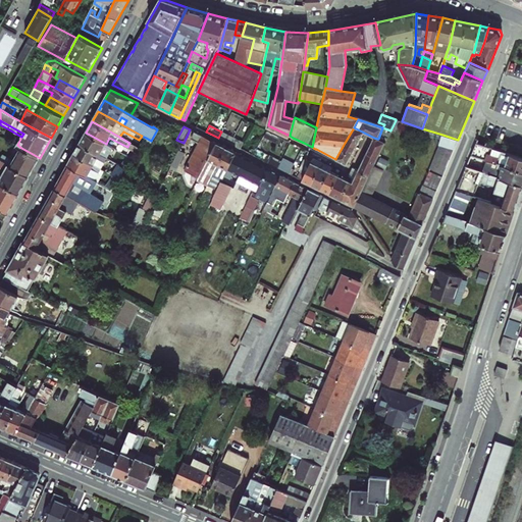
[(362,138),(364,133),(354,127),(345,143),(356,148),(362,138)]
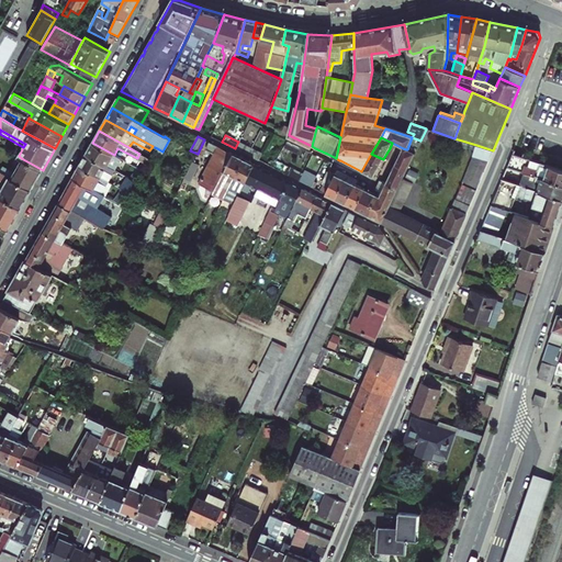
[(407,149),(415,153),(420,141),(412,137),(407,149)]
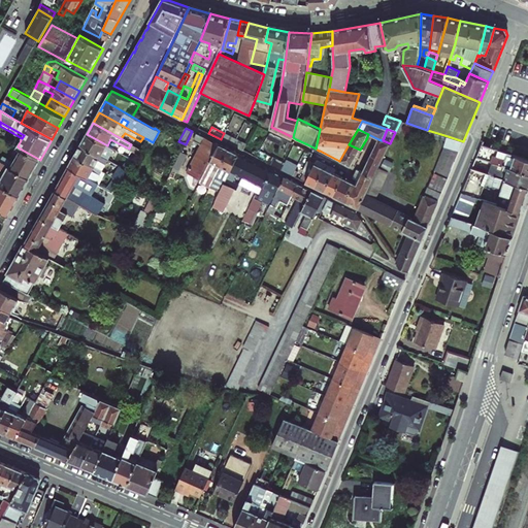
[(221,139),(232,145),(236,139),(224,133),(221,139)]
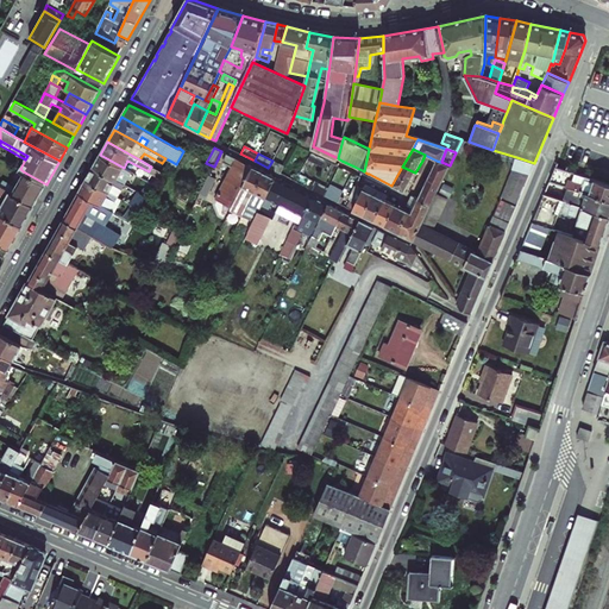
[(124,168),(100,155),(93,167),(126,184),(132,173),(124,168)]
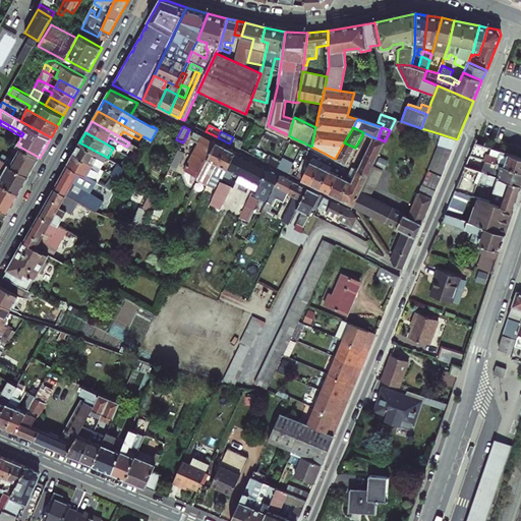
[(213,150),(217,142),(195,132),(191,139),(198,142),(186,167),(201,174),(213,150)]
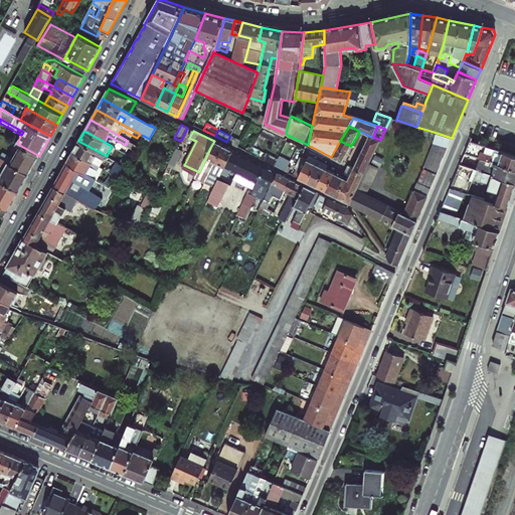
[(433,144),(434,144),(424,167),(425,168),(415,190),(414,190),(404,214),(366,195),(356,190),(350,203),(400,228),(387,259),(389,261),(399,266),(452,138),(437,133),(433,144)]
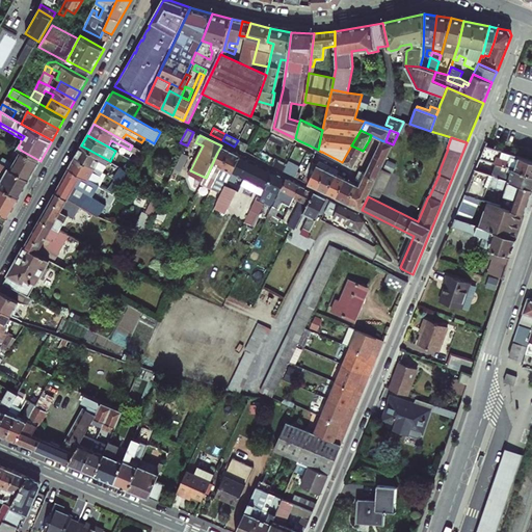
[(234,147),(244,152),(248,145),(238,140),(234,147)]
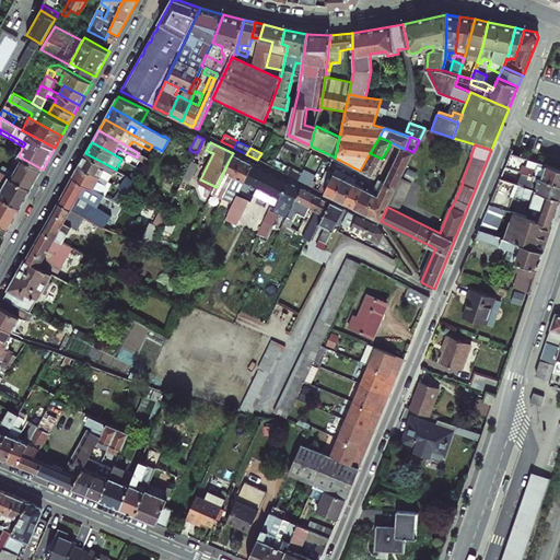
[(399,153),(393,164),(405,170),(413,152),(406,149),(405,149),(401,148),(399,153)]
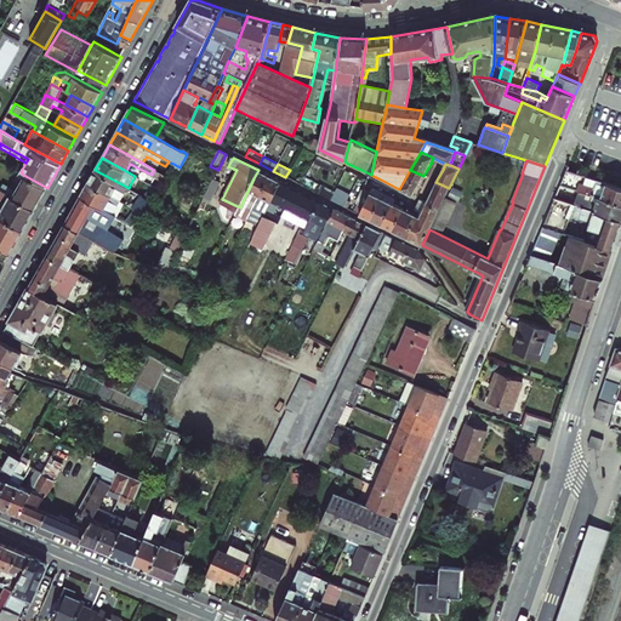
[(89,182),(112,195),(117,188),(125,193),(129,188),(95,170),(89,182)]
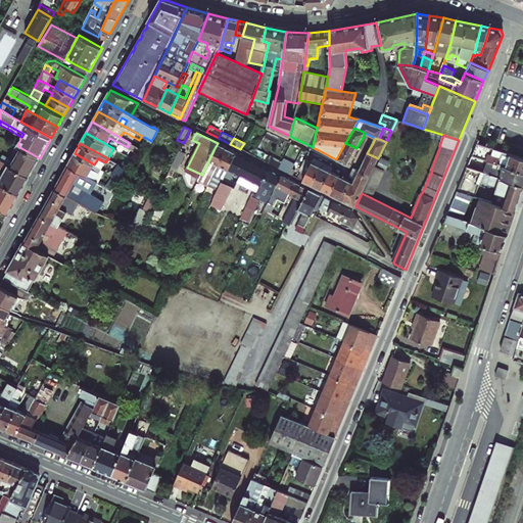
[(130,143),(128,147),(136,152),(139,148),(130,143)]
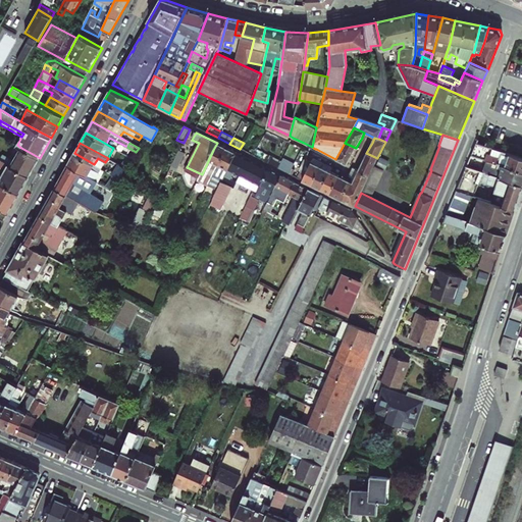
[(208,186),(227,148),(217,143),(213,150),(202,174),(199,180),(208,186)]
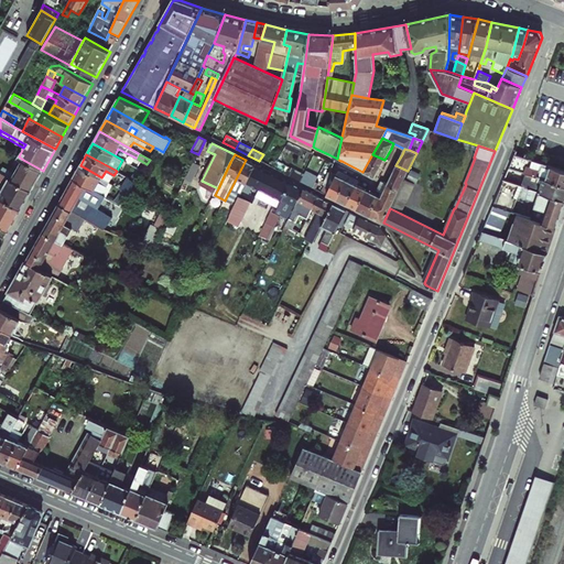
[(375,179),(384,160),(372,154),(362,172),(372,177),(375,179)]
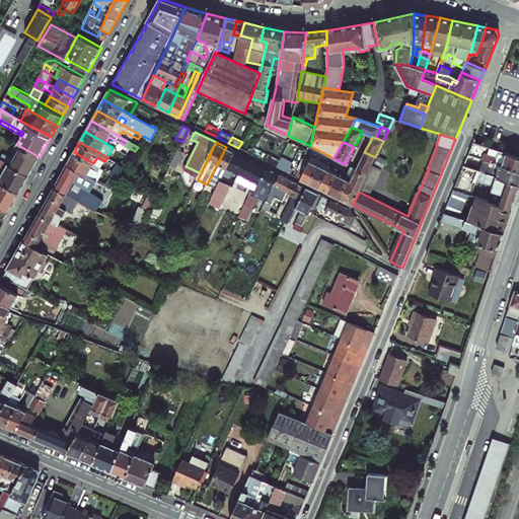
[(490,161),(501,165),(518,170),(518,157),(483,146),(472,143),(468,154),(490,161)]
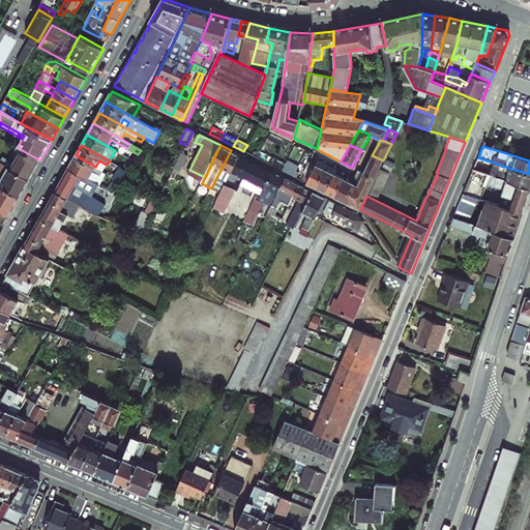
[(2,156),(0,159),(0,160),(30,178),(40,160),(22,150),(13,164),(2,156)]
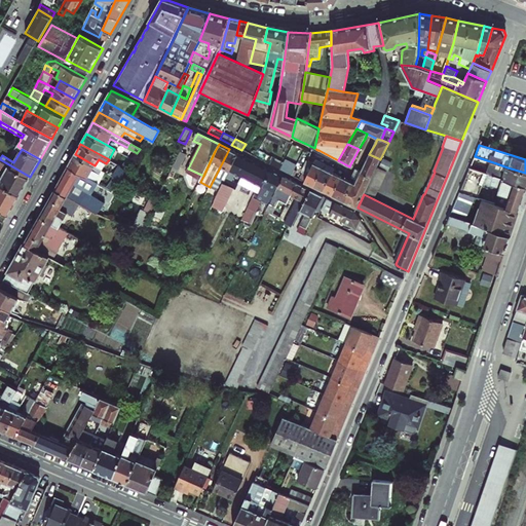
[(210,187),(220,192),(226,178),(230,171),(238,154),(229,149),(210,187)]
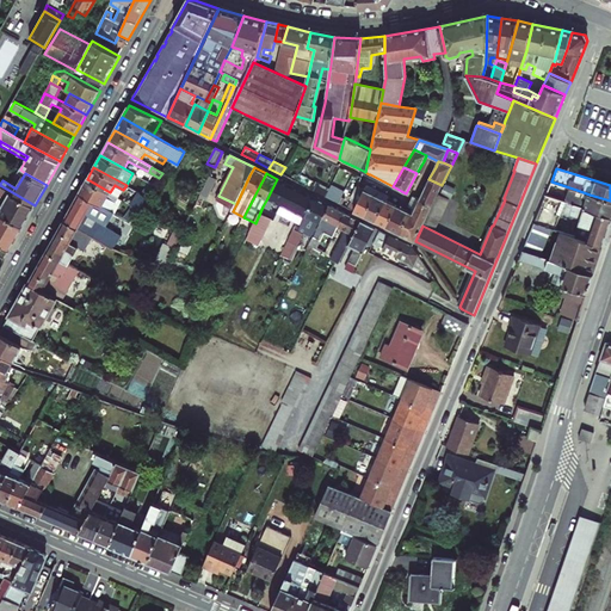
[(369,178),(380,184),(390,190),(392,190),(393,186),(370,174),(369,178)]
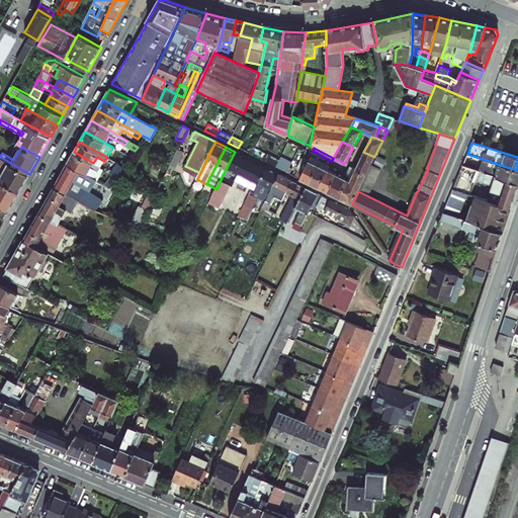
[(91,168),(93,163),(74,152),(68,163),(94,178),(98,172),(91,168)]
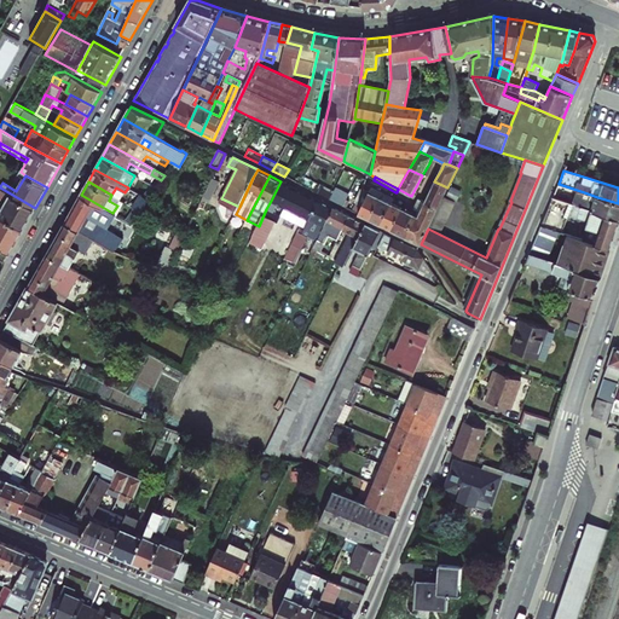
[(307,229),(320,201),(294,187),(281,181),(271,201),(282,207),(281,210),(284,212),(285,208),(300,217),(296,223),(307,229)]
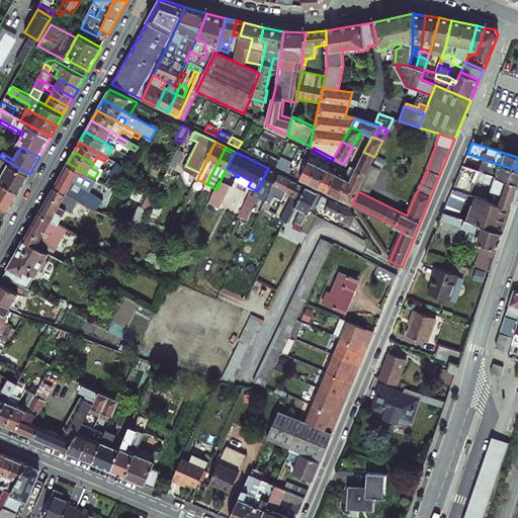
[(374,157),(363,152),(355,168),(366,174),(374,157)]
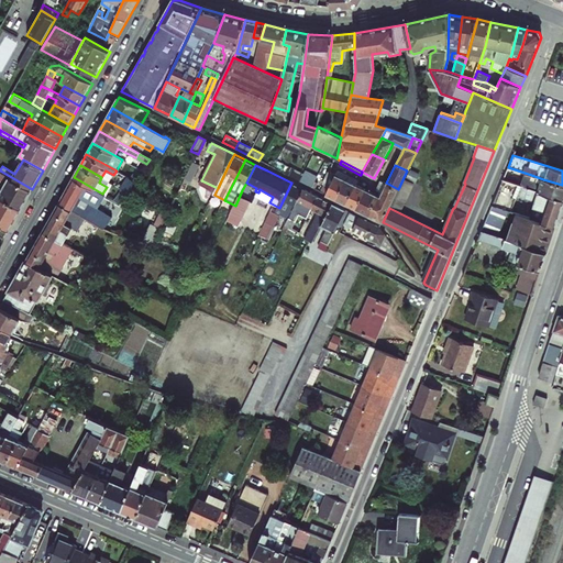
[(286,174),(299,180),(302,174),(289,167),(286,174)]
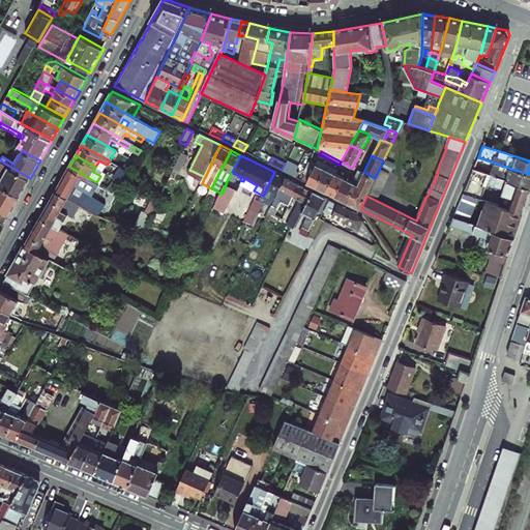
[(128,171),(135,160),(129,158),(123,168),(128,171)]
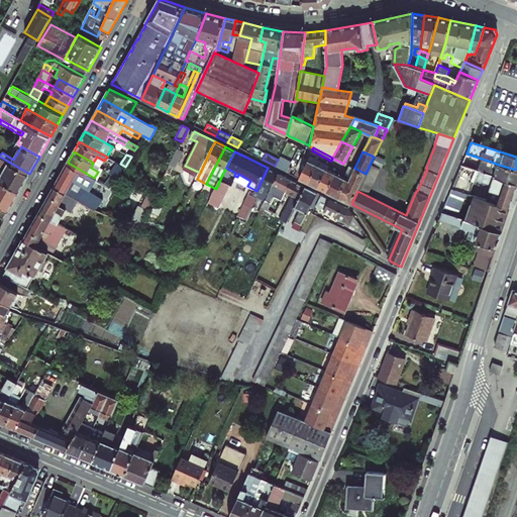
[(0,178),(0,181),(19,192),(29,174),(0,157),(0,164),(3,166),(0,171),(3,173),(0,178)]
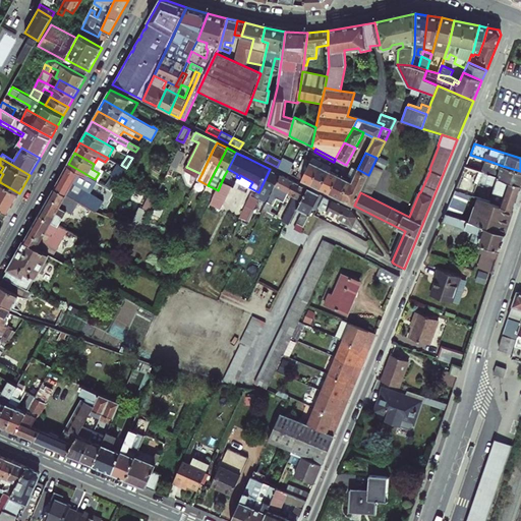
[(288,173),(293,163),(282,158),(280,161),(277,167),(288,173)]
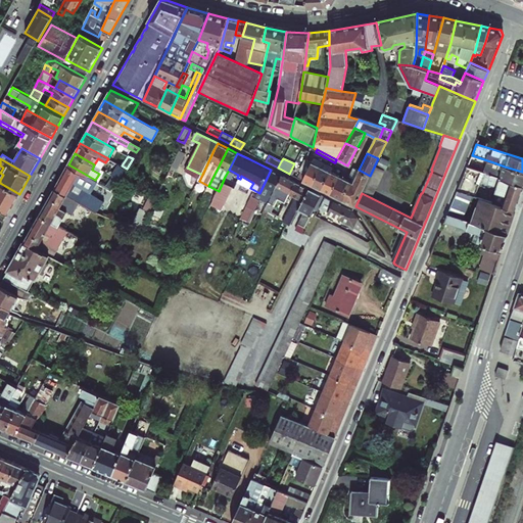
[(302,180),(312,162),(310,161),(305,159),(299,172),(297,178),(299,179),(302,180)]
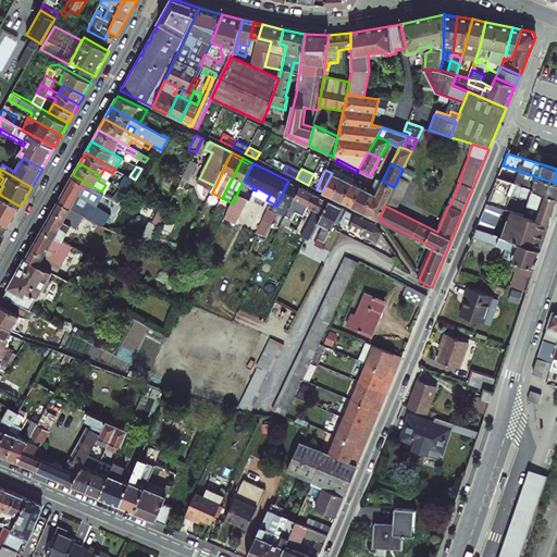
[(332,197),(342,177),(332,173),(322,192),(332,197)]
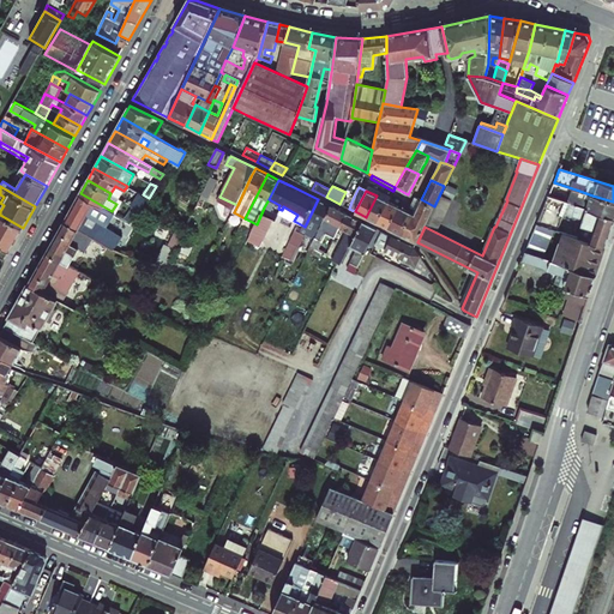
[(112,211),(80,193),(72,208),(122,236),(132,223),(125,220),(112,211)]
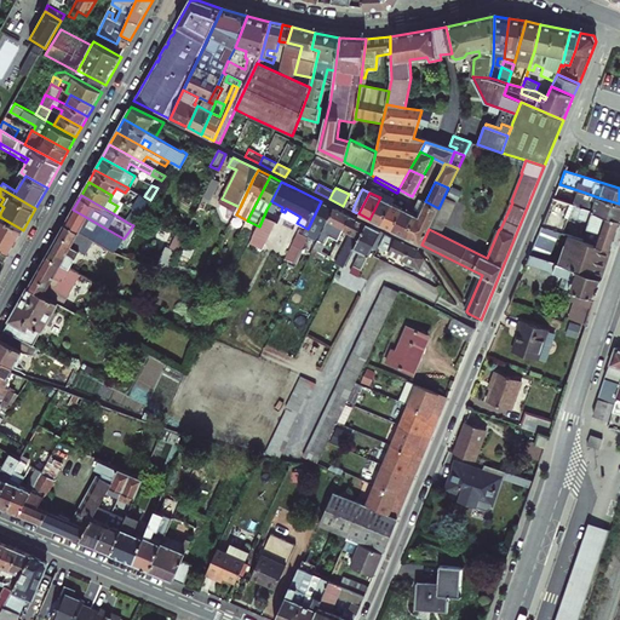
[(142,212),(150,200),(144,196),(141,195),(133,207),(135,208),(142,212)]
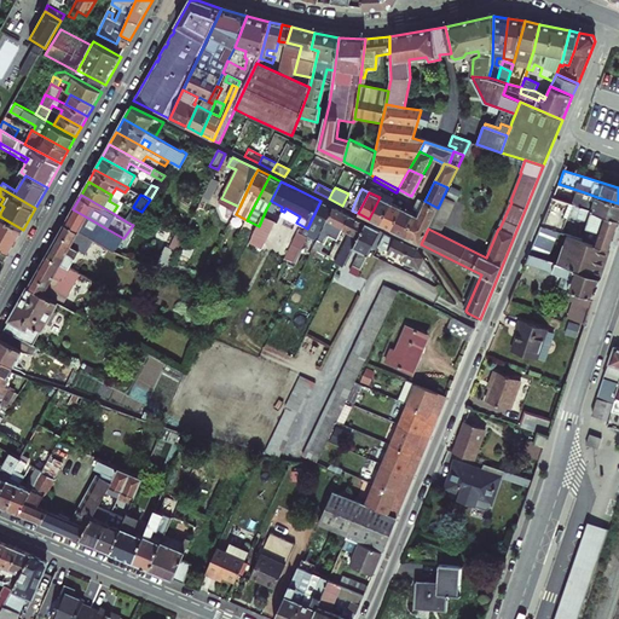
[(576,196),(573,204),(618,219),(618,203),(597,197),(595,202),(582,197),(576,196)]
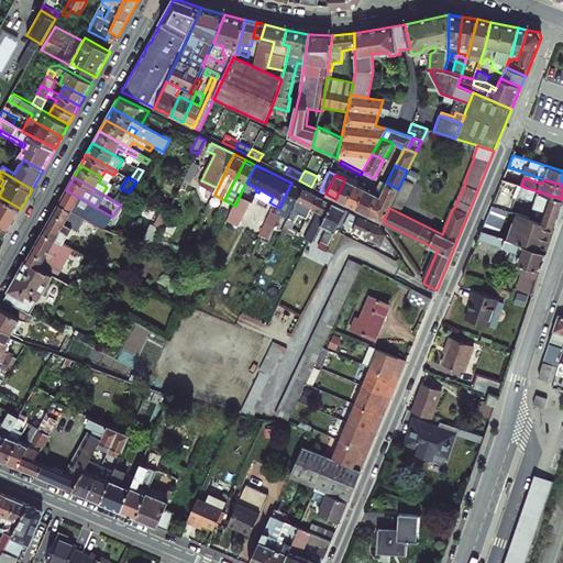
[(355,184),(345,179),(335,199),(345,203),(355,184)]
